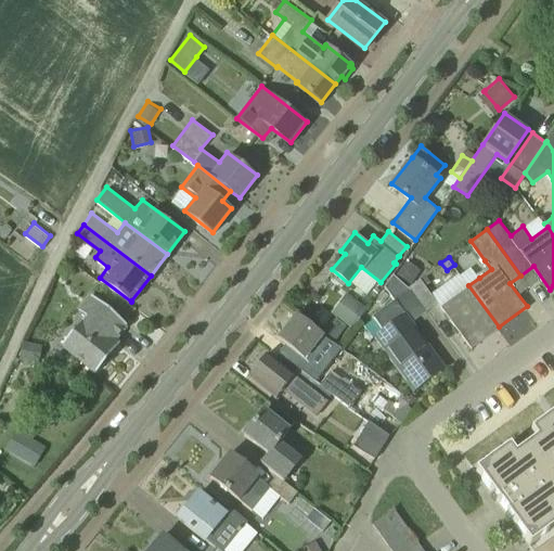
[(411,281),(417,272),(403,263),(398,271),(411,281)]
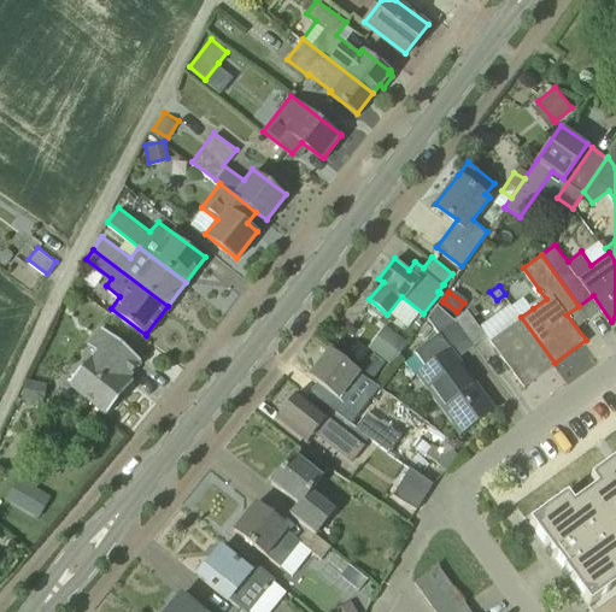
[(487,335),(524,386),(555,363),(521,317),(510,301),(479,324),(467,309),(453,318),(455,319),(473,345),(487,335)]
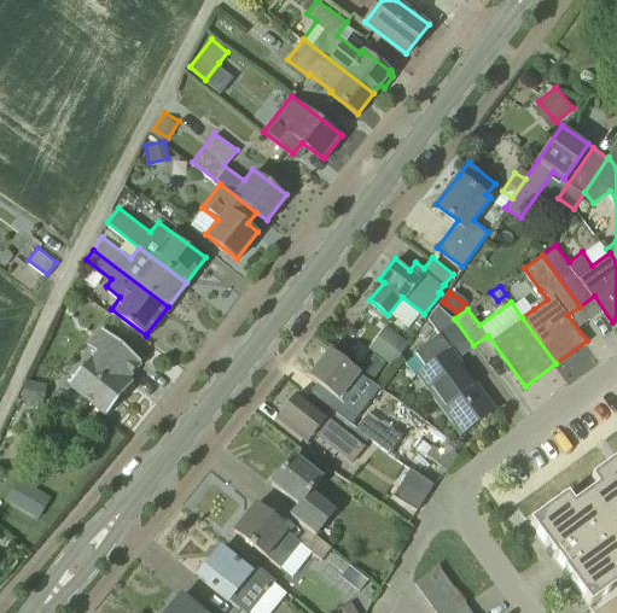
[(418,372),(461,432),(495,407),(459,356),(473,345),(455,320),(414,350),(426,366),(418,372)]
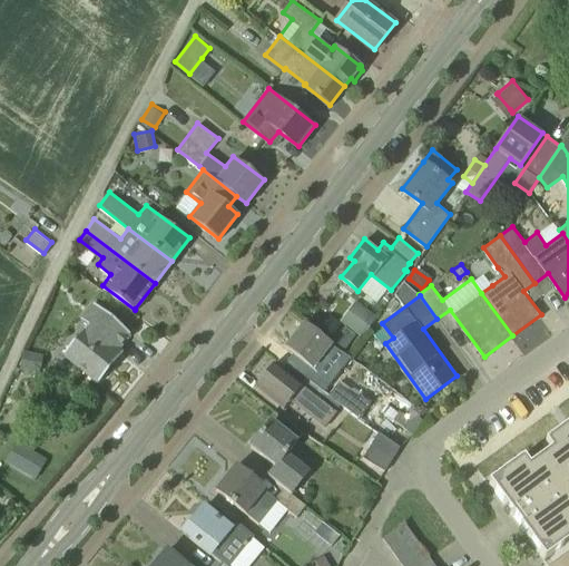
[(118,348),(129,332),(94,303),(80,319),(87,324),(64,353),(98,381),(123,351),(118,348)]
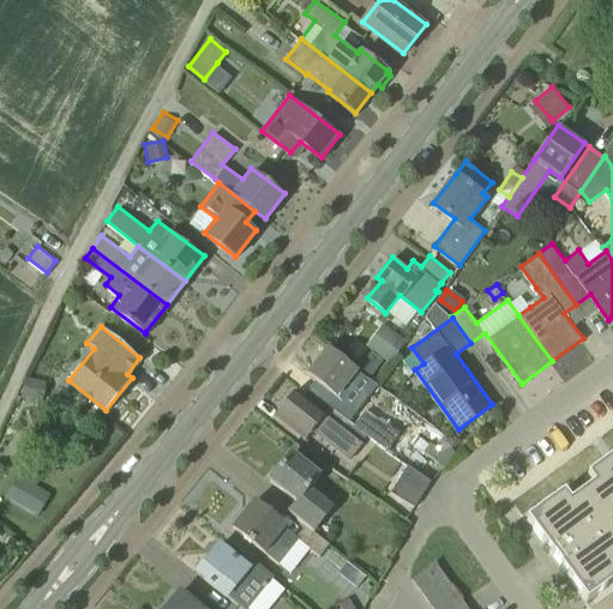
[(407,338),(391,326),(376,348),(391,360),(407,338)]
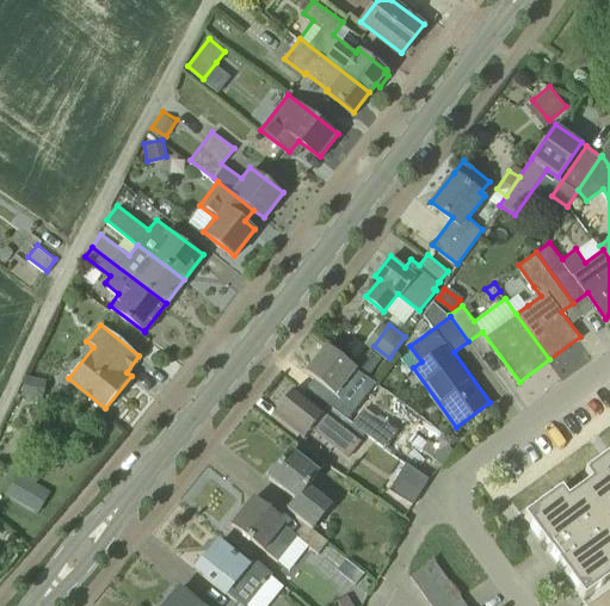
[(306,370),(333,391),(353,365),(327,344),(306,370)]
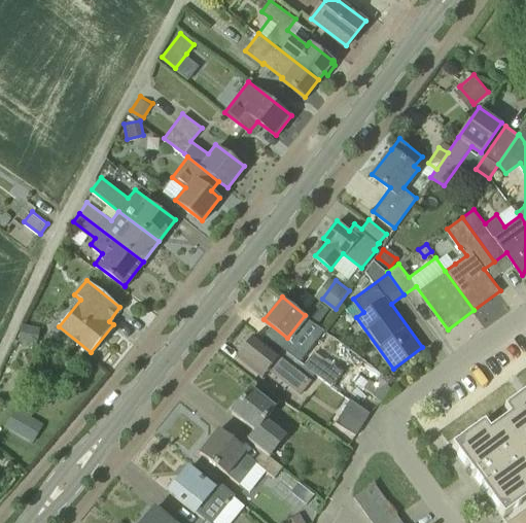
[(319,300),(309,313),(319,320),(329,308),(319,300)]
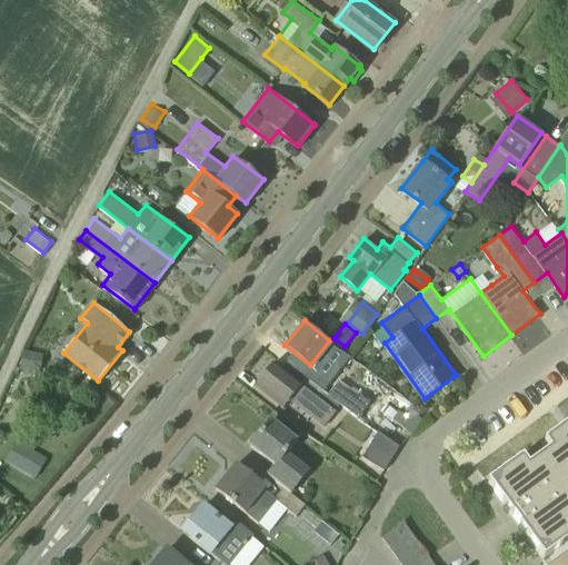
[(45,349),(25,346),(21,365),(41,368),(45,349)]
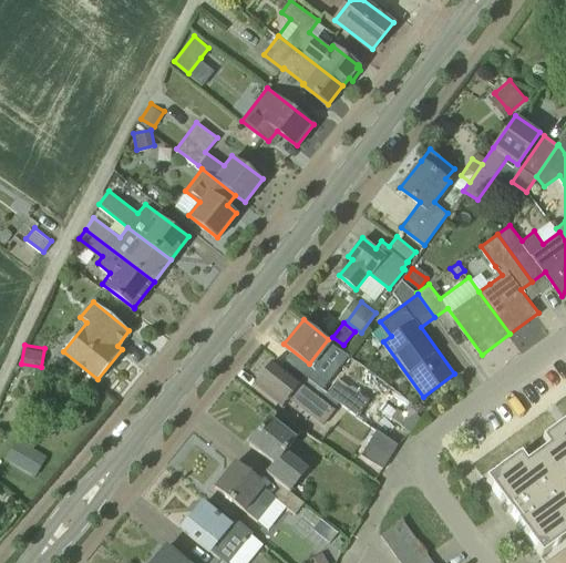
[(333,408),(300,382),(273,360),(254,382),(283,405),(288,397),(322,423),(333,408)]
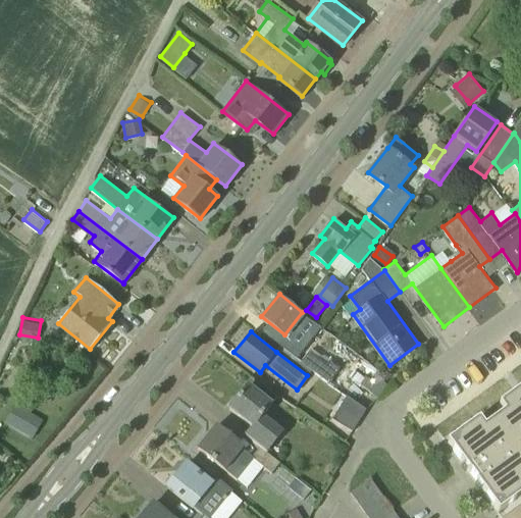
[(312,369),(328,380),(340,366),(329,359),(326,363),(309,350),(301,361),(312,369)]
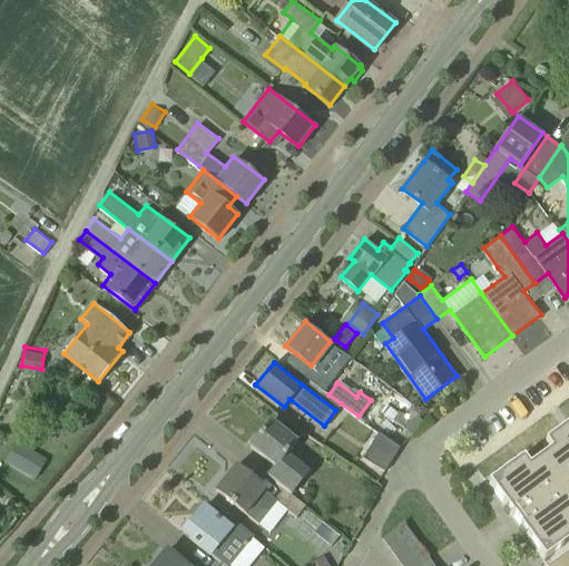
[(400,409),(394,416),(414,430),(424,417),(420,411),(412,412),(411,415),(401,407),(400,409)]
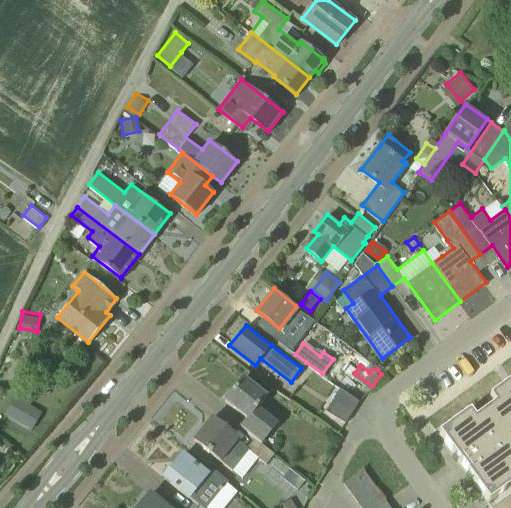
[(278,421),(257,404),(265,394),(243,376),(225,399),(246,416),(239,424),(255,437),(261,442),(262,442),(278,421)]
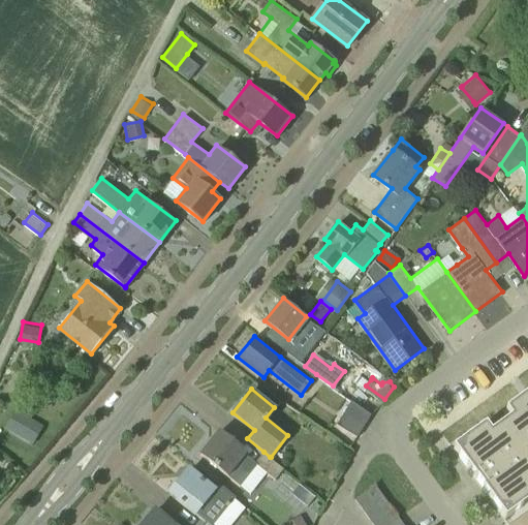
[(485,423),(454,445),(505,517),(527,499),(527,391),(505,407),(511,415),(501,423),(491,430),(485,423)]
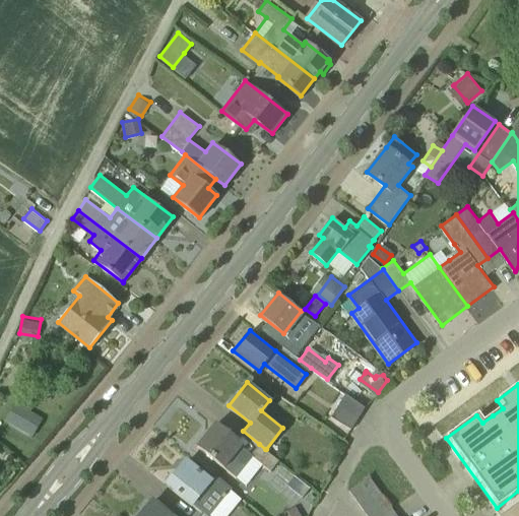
[(331,415),(350,428),(365,406),(344,393),(331,415)]
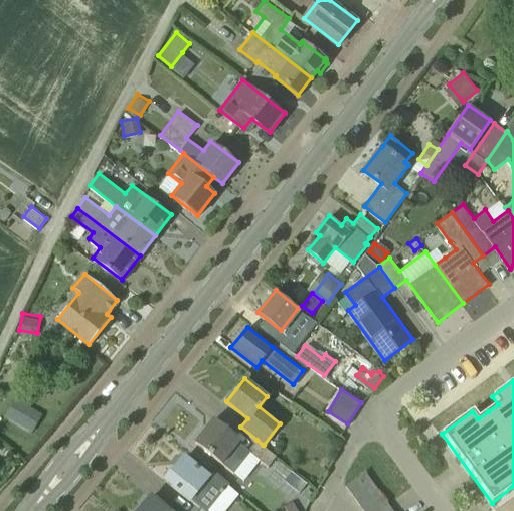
[(43,413),(17,398),(6,418),(33,434),(43,413)]
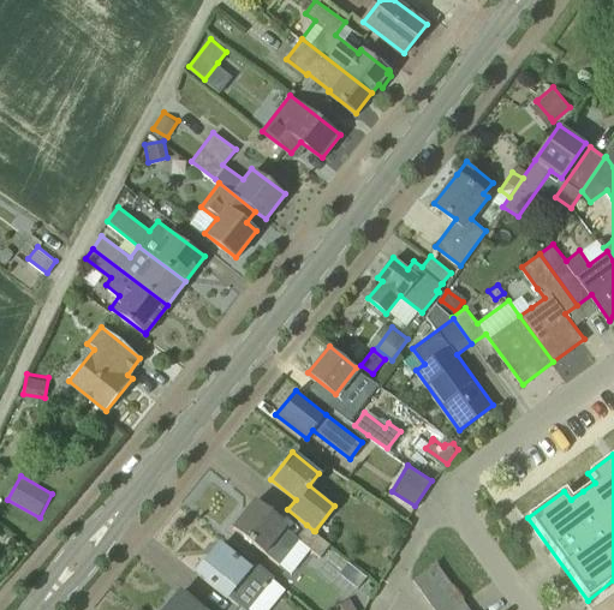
[(286,527),(287,526),(255,500),(233,526),(279,563),(298,539),(320,555),(331,543),(315,531),(314,531),(307,525),(296,536),(286,527)]
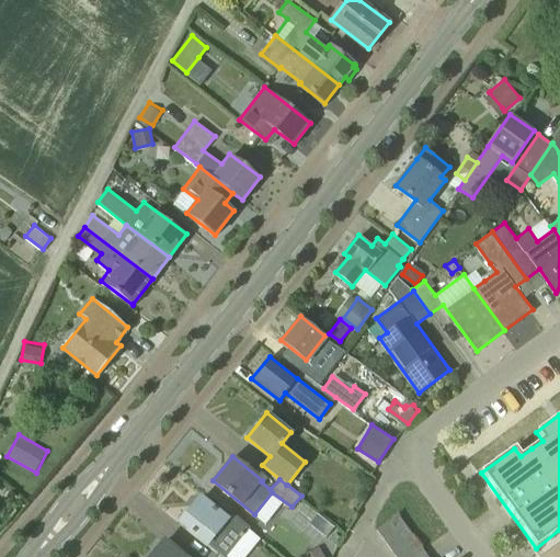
[(180,521),(207,544),(208,543),(218,552),(213,556),(227,556),(226,555),(250,526),(231,511),(226,518),(201,497),(180,521)]
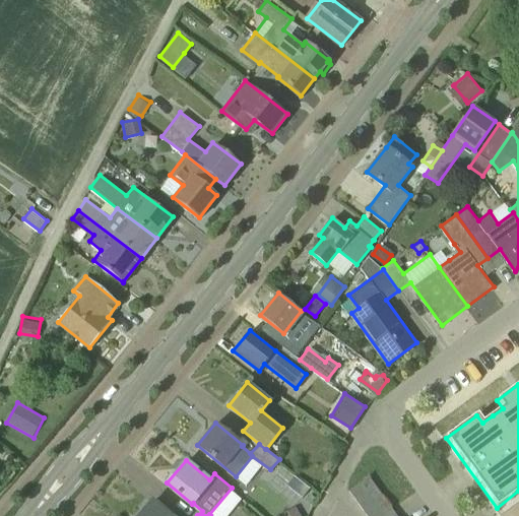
[(369,474),(366,476),(349,489),(357,500),(377,485),(369,474)]
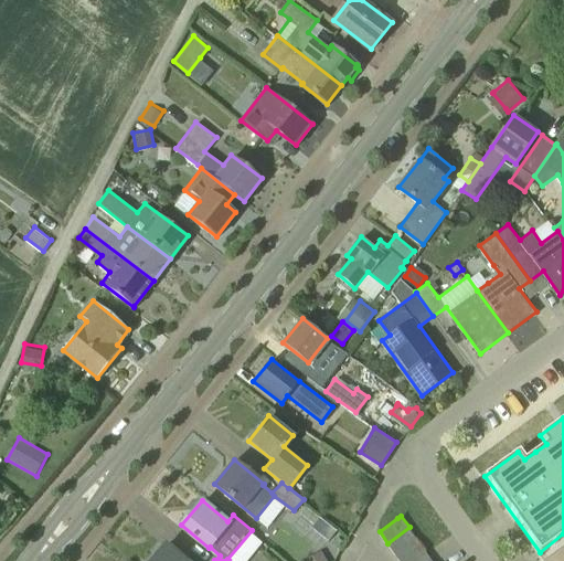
[(410,527),(387,543),(395,554),(417,539),(410,527)]
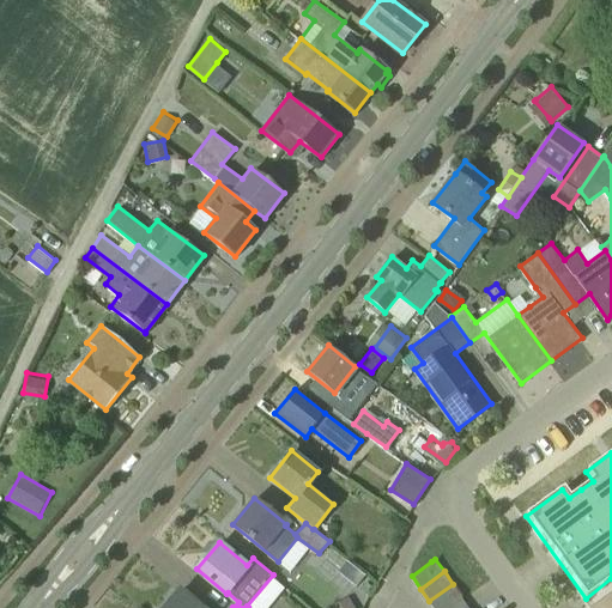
[(429,601),(434,607),(444,607),(461,596),(453,584),(429,601)]
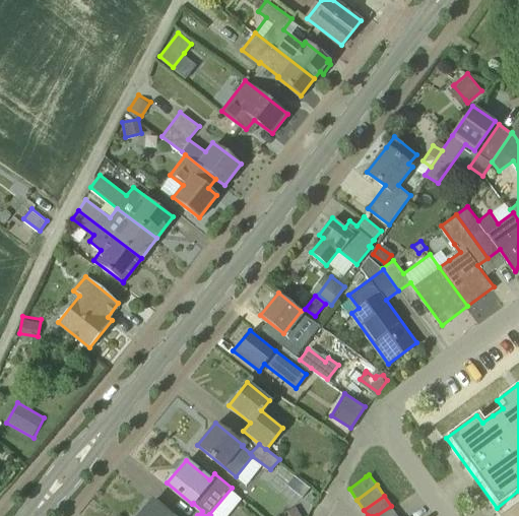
[(170,515),(151,500),(137,515),(170,515)]
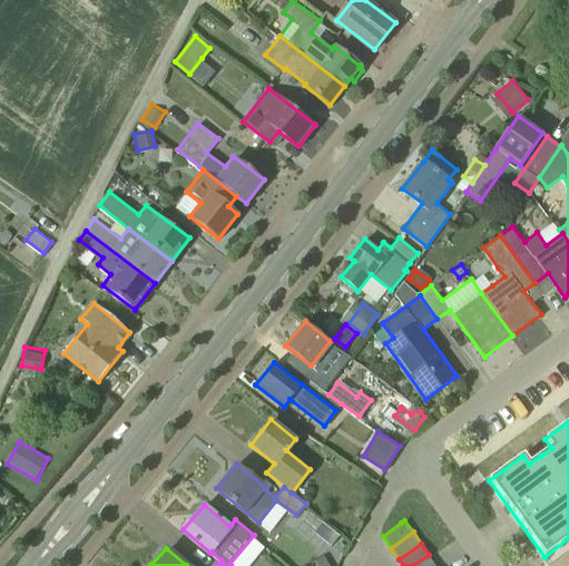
[(437,565),(431,557),(429,555),(413,565),(437,565)]
